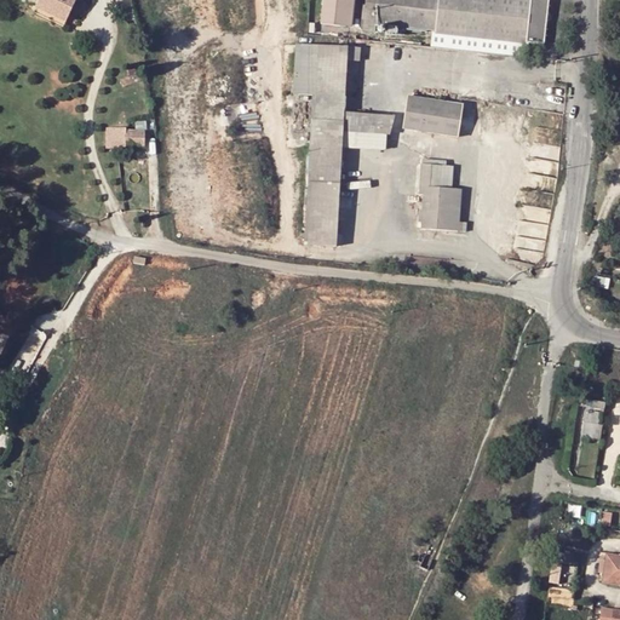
[(39,0),(36,7),(67,22),(73,9),(76,0),(39,0)]
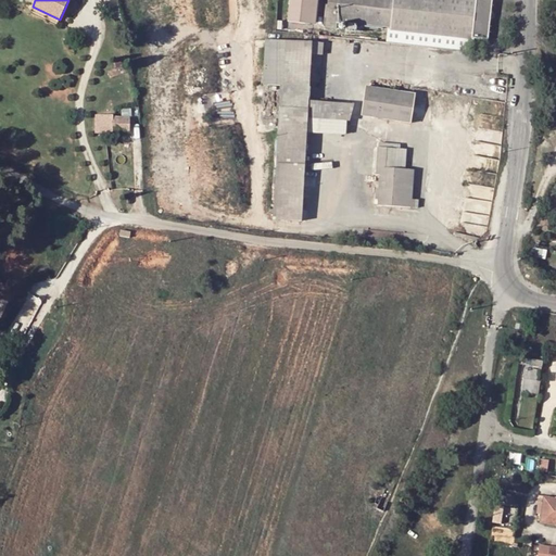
[(290,0),(288,22),(315,24),(317,0),(290,0)]
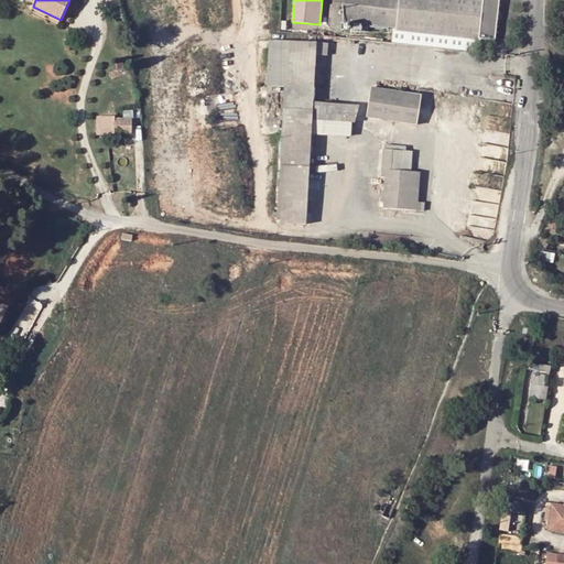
[(397,28),(400,0),(344,0),(344,9),(337,8),(335,24),(342,24),(343,22),(370,25),(383,26),(397,28)]
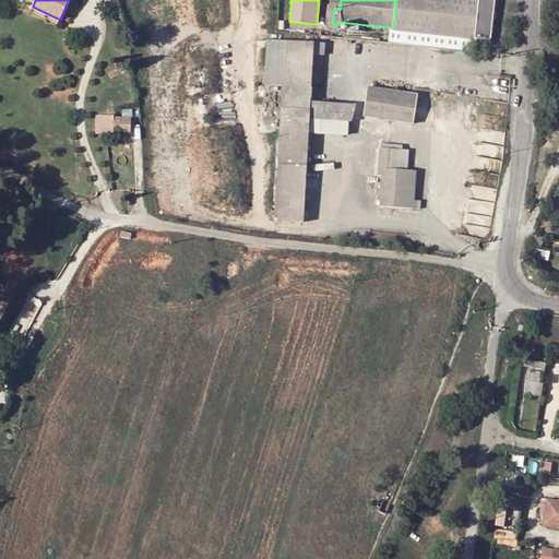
[(464,0),(396,0),(393,27),(392,31),(391,44),(456,50),(458,39),(474,42),(482,2),(465,0),(464,0)]
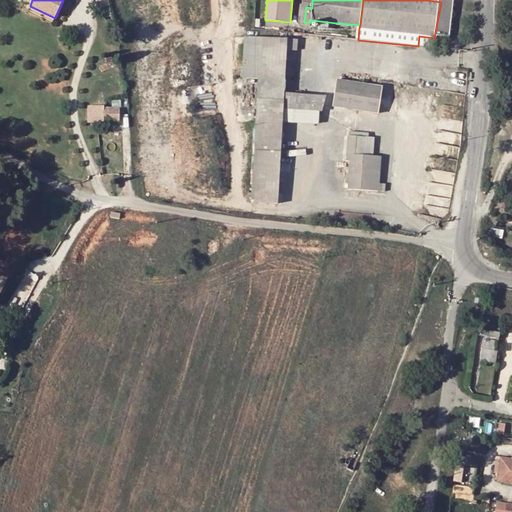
[(52,22),(55,18),(30,6),(28,10),(52,22)]
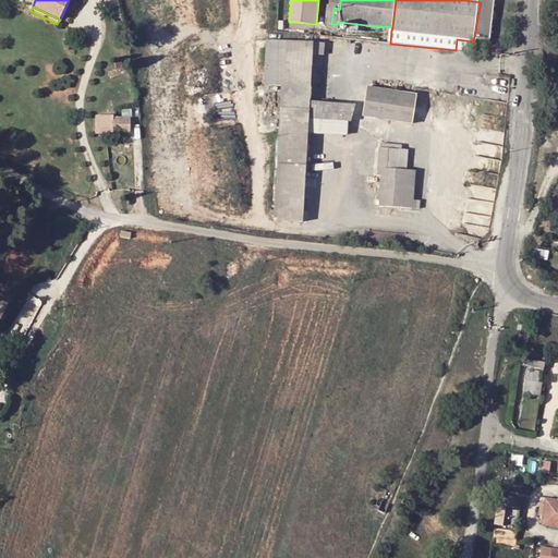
[(303,222),(308,120),(313,56),(324,57),(325,44),(277,40),(268,40),(266,40),(264,85),(281,87),(274,220),(303,222)]
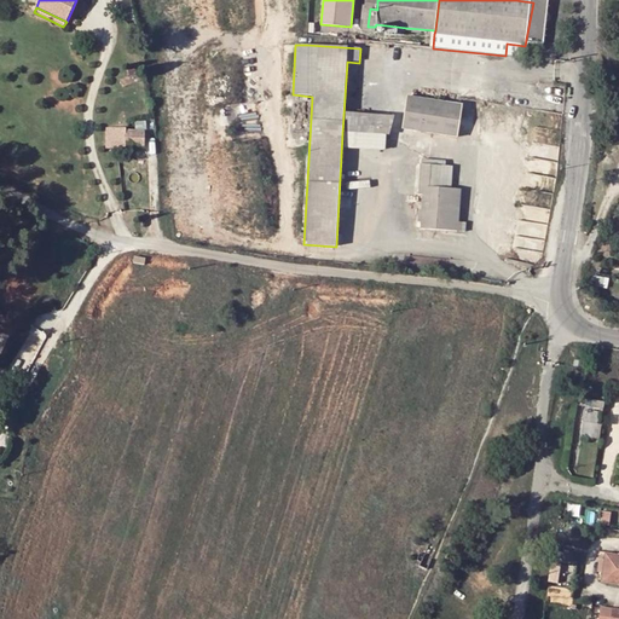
[(405,127),(461,136),(467,102),(411,93),(405,127)]
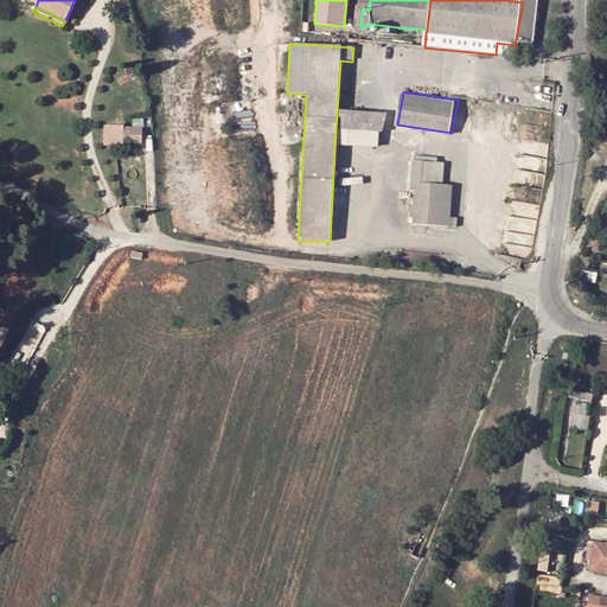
[(123,147),(125,144),(141,144),(141,131),(115,129),(115,147),(123,147)]
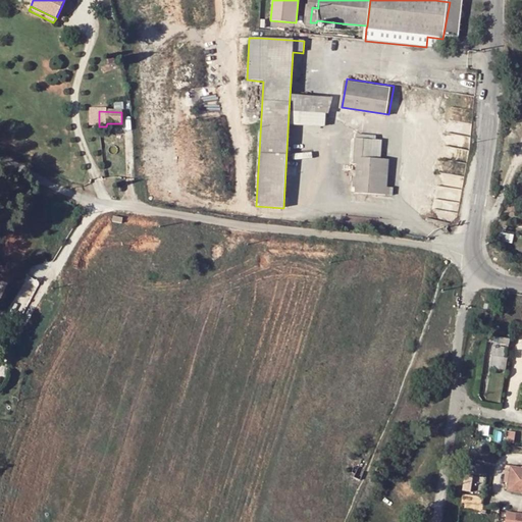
[(356,194),(358,195),(357,202),(365,202),(365,195),(368,195),(371,140),(362,140),(362,136),(355,136),(355,140),(355,150),(354,165),(357,165),(356,194)]
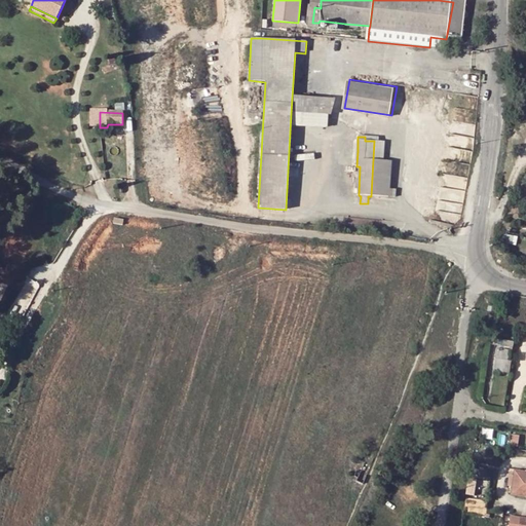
[(498,348),(498,363),(510,363),(510,348),(498,348)]
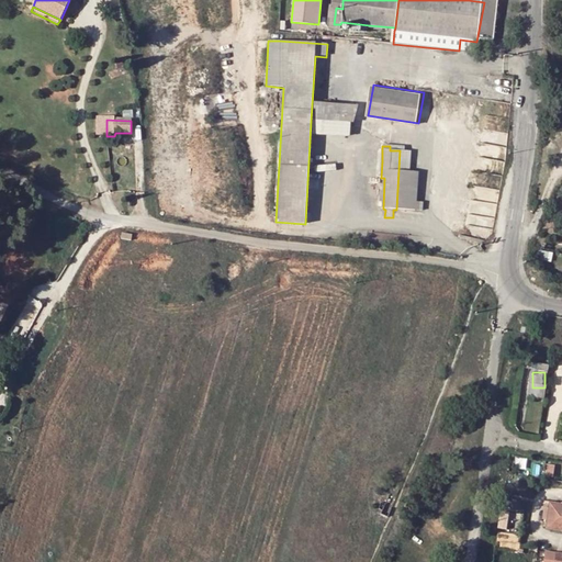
[(561,530),(561,507),(552,506),(549,529),(561,530)]
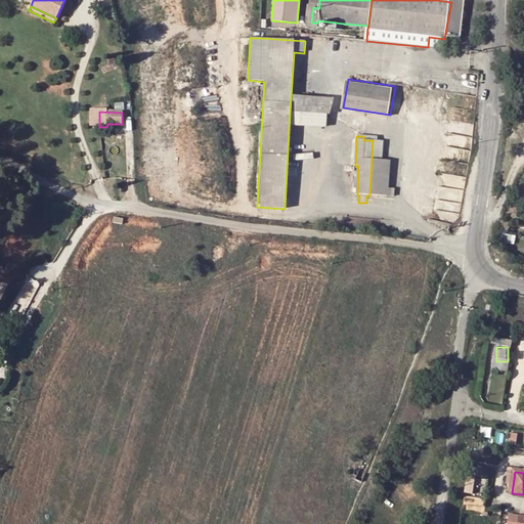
[(473,494),(476,479),(468,477),(465,493),(473,494)]
